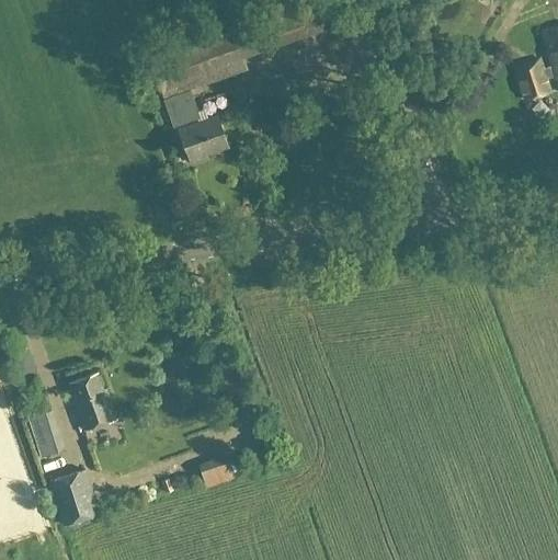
[(289,0),(206,30),(208,35),(148,57),(162,99),(247,68),(240,48),(330,16),(323,0),(289,0)]
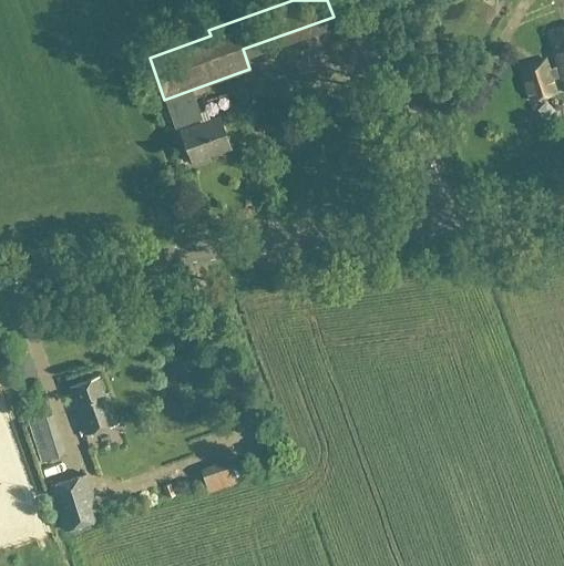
[(543,0),(547,16),(563,12),(563,0),(543,0)]
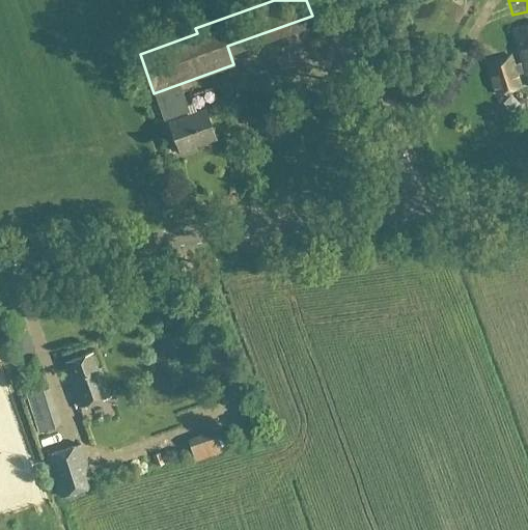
[(527,26),(513,31),(523,64),(515,66),(510,54),(487,61),(497,95),(522,88),(518,76),(526,74),(527,77),(527,26)]
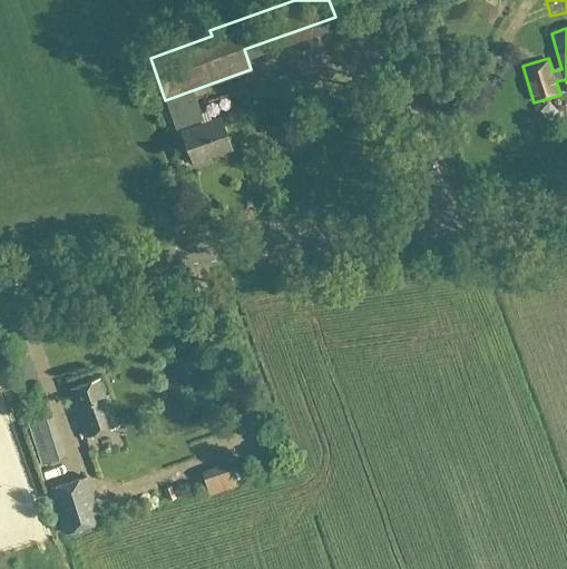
[(166,101),(175,128),(204,119),(194,91),(166,101)]
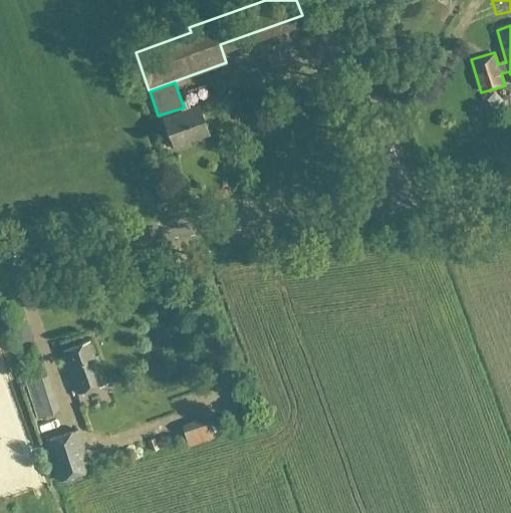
[(238,92),(214,82),(206,101),(230,111),(238,92)]
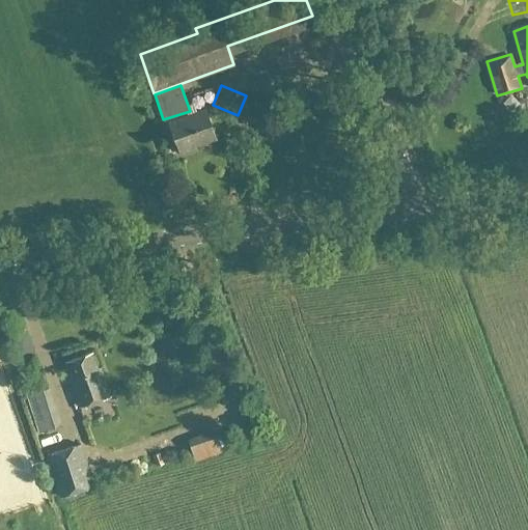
[(205,110),(169,122),(179,151),(183,150),(184,154),(195,149),(194,146),(216,139),(205,110)]
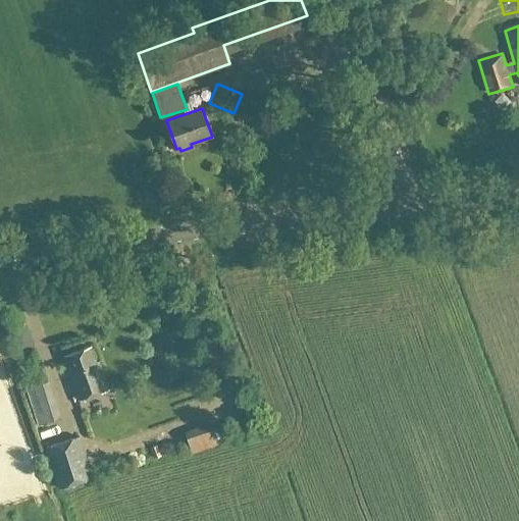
[(65,357),(70,372),(68,373),(78,401),(109,391),(99,363),(97,364),(92,348),(65,357)]
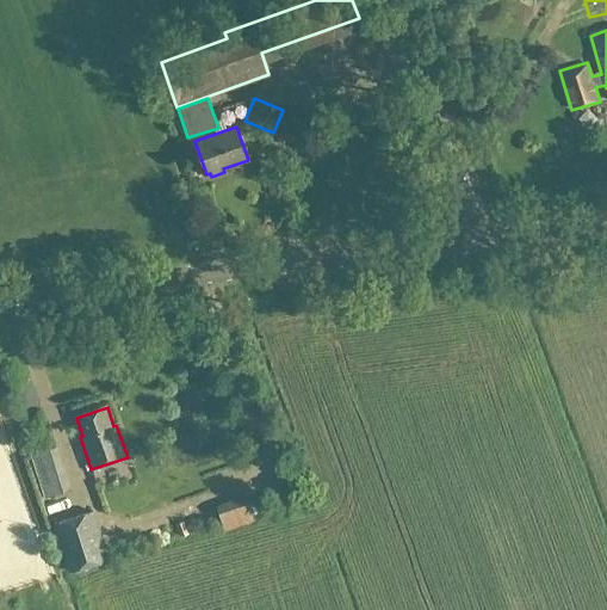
[(60,448),(30,455),(45,500),(73,492),(60,448)]
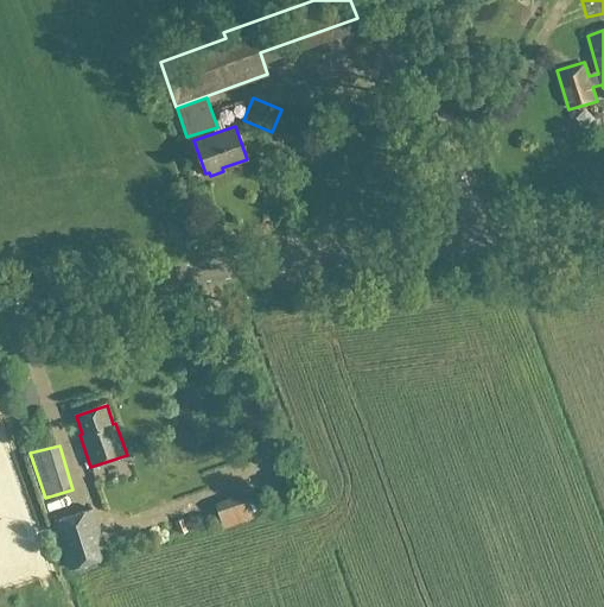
[(286,478),(300,473),(296,462),(283,467),(286,478)]
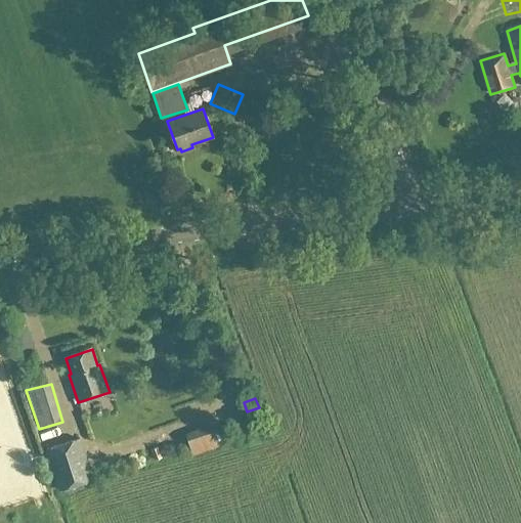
[(217,421),(190,432),(201,453),(226,443),(217,421)]
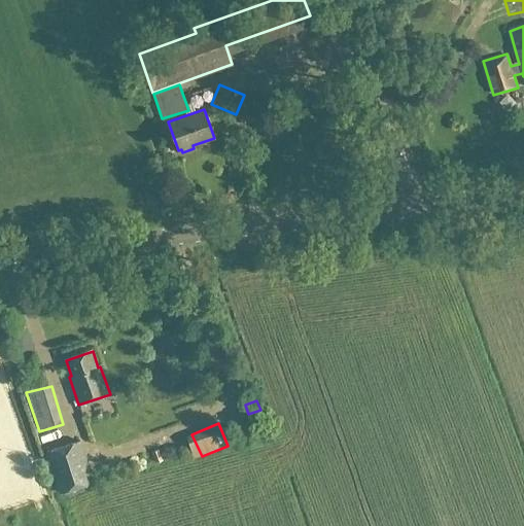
[(48,451),(62,492),(95,482),(81,441),(48,451)]
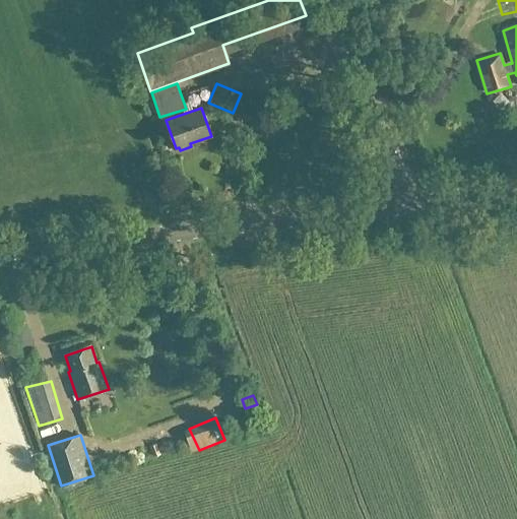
[(151,447),(154,457),(162,455),(157,445),(151,447)]
